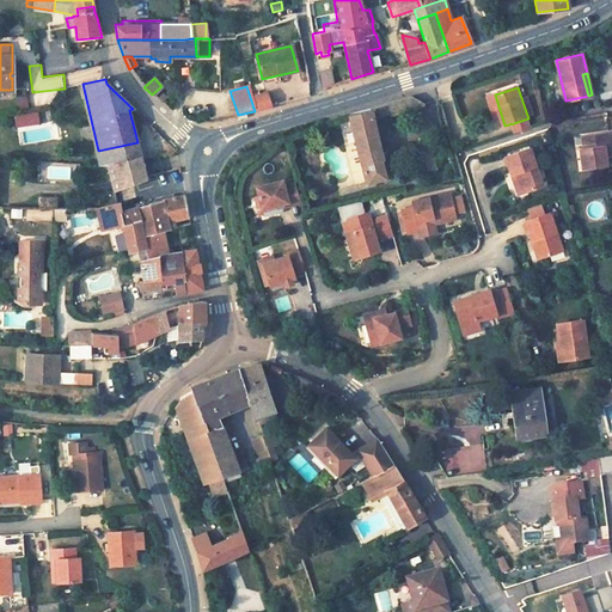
[(268,93),(254,97),(257,110),(271,106),(268,93)]
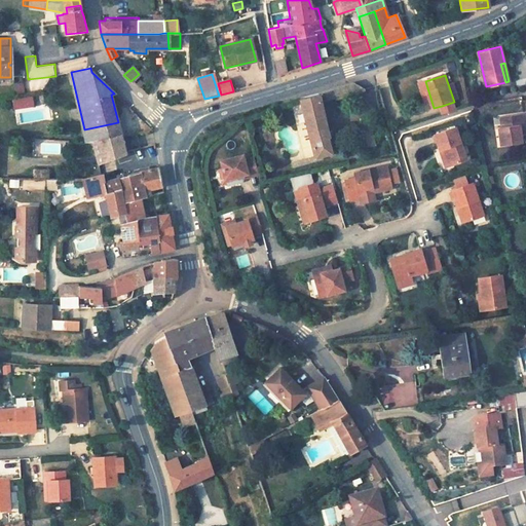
[(14,83),(17,94),(27,91),(23,81),(14,83)]
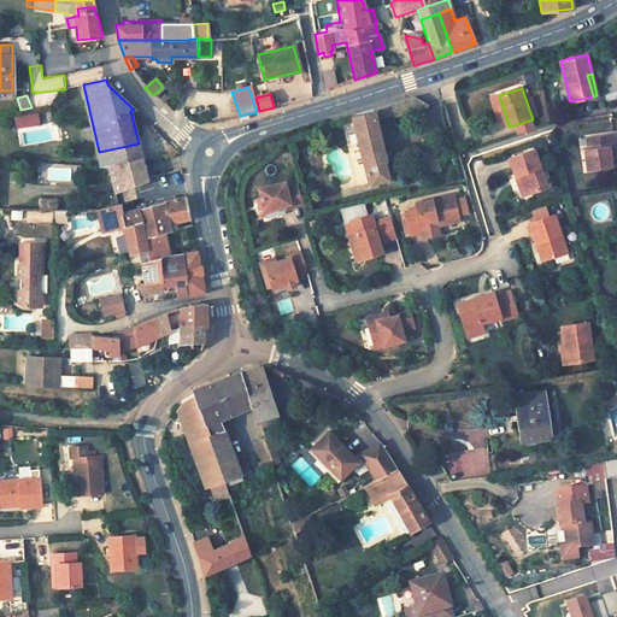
[(395,115),(429,104),(422,100),(415,97),(393,105),(394,113),(395,115)]
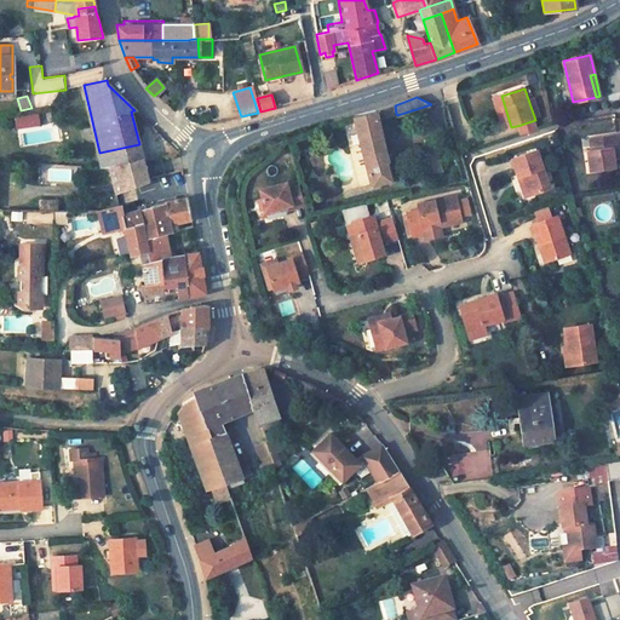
[(541,118),(535,101),(529,102),(535,120),(541,118)]
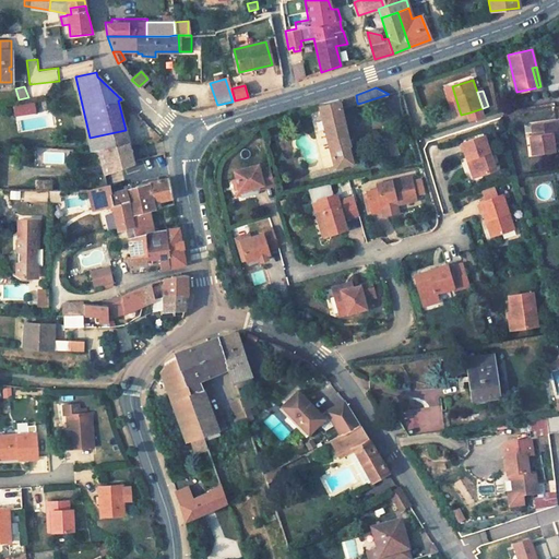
[(320,105),(335,167),(353,163),(348,146),(351,145),(342,109),(358,104),(357,103),(356,95),(348,97),(320,105)]
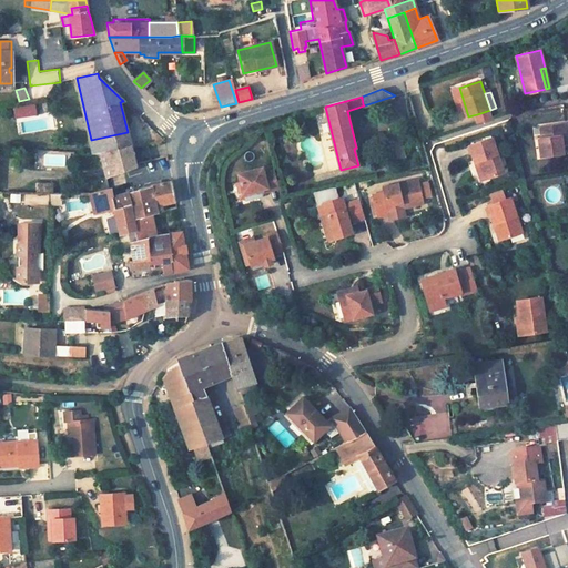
[(48,112),(46,101),(12,105),(14,118),(48,112)]
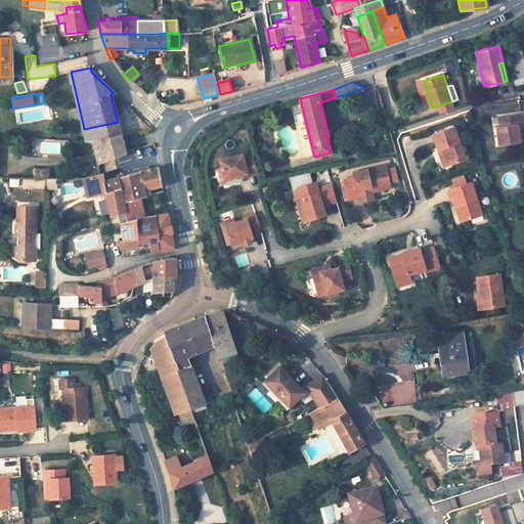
[(442,114),(455,110),(452,101),(440,105),(442,114)]
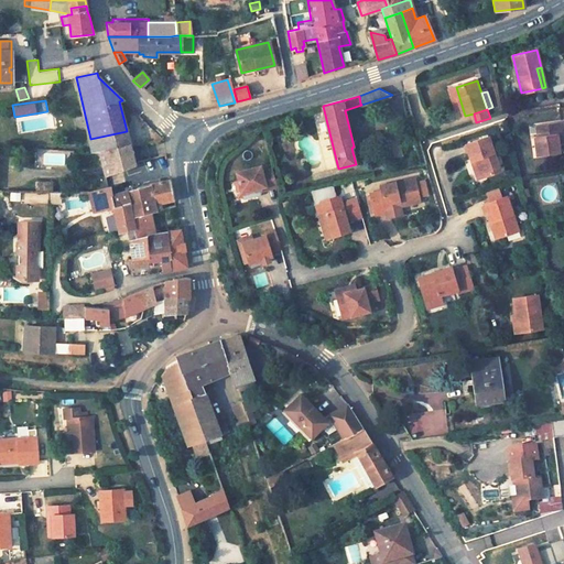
[(560,122),(538,125),(539,136),(535,137),(538,155),(560,153),(559,143),(556,134),(561,133),(560,122)]
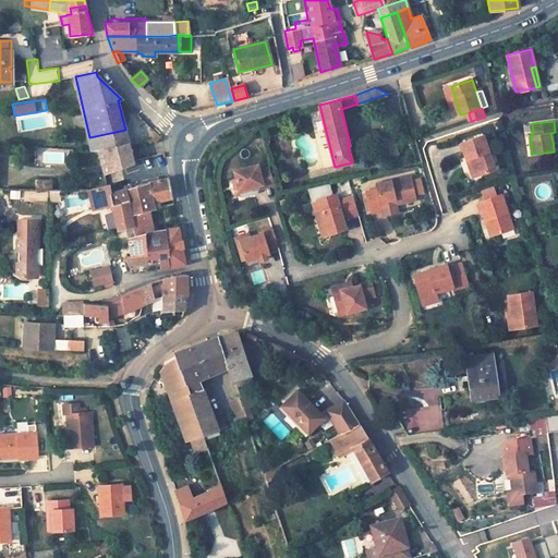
[(125,130),(89,137),(93,153),(97,153),(116,148),(129,145),(130,145),(125,130)]
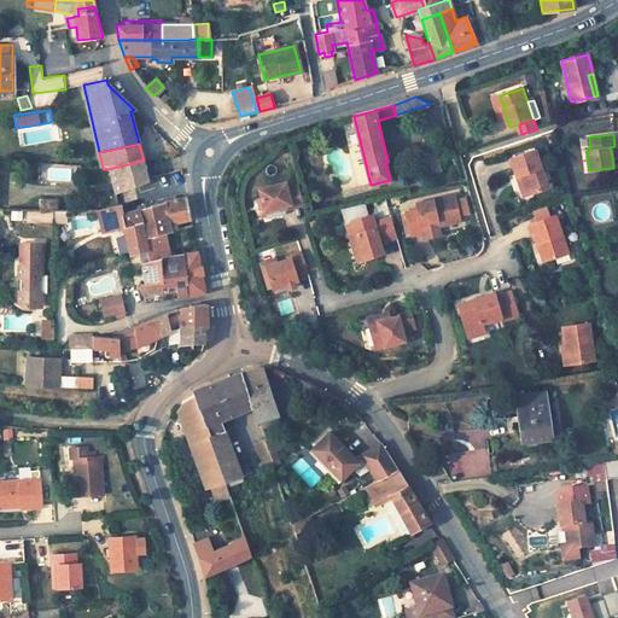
[(536,150),(511,157),(517,175),(522,174),(528,194),(548,187),(536,150)]
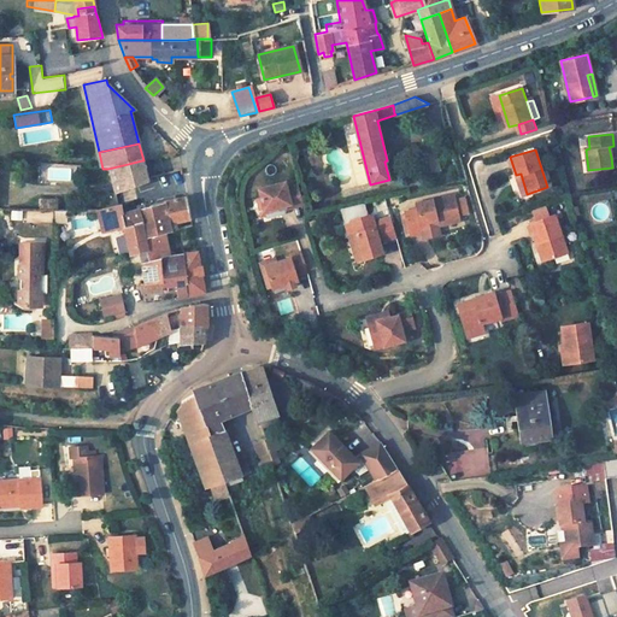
[(438,152),(425,154),(429,172),(441,169),(438,152)]
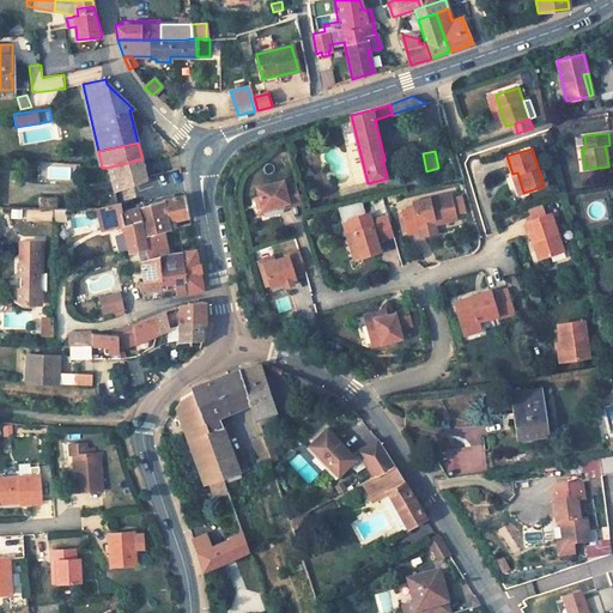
[(146,178),(141,159),(127,163),(129,175),(110,180),(114,193),(114,196),(119,195),(119,192),(146,178)]
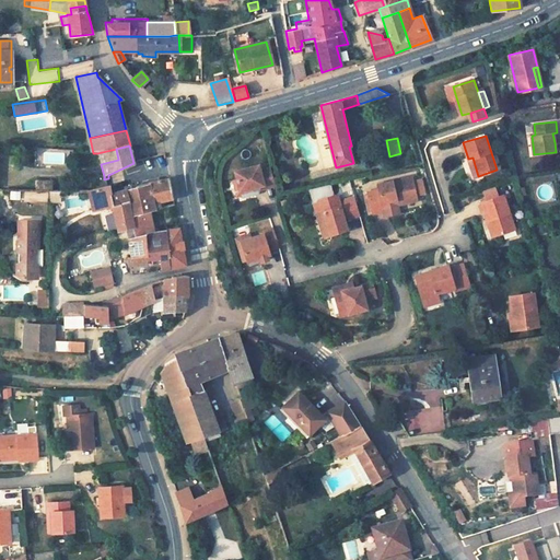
[(116,149),(97,153),(101,164),(118,160),(116,149)]
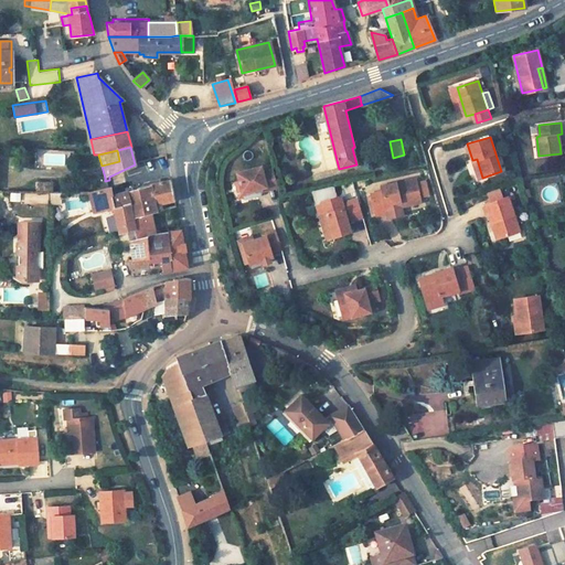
[(477,159),(472,160),(478,179),(482,178),(477,159)]
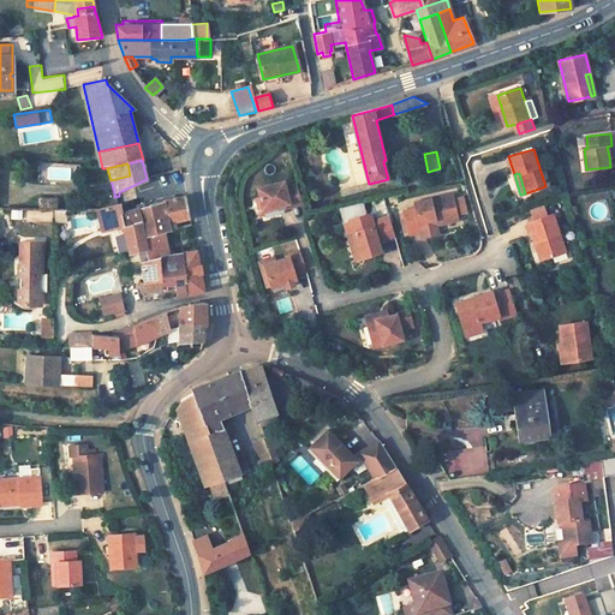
[(278,202),(285,199),(286,203),(302,199),(297,180),(285,184),(284,178),(257,185),(262,206),(278,202)]
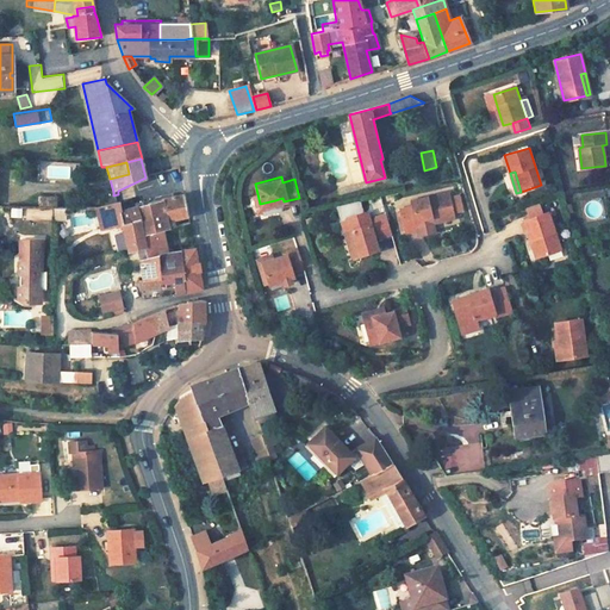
[(113,195),(113,192),(105,194),(109,205),(116,203),(113,195)]
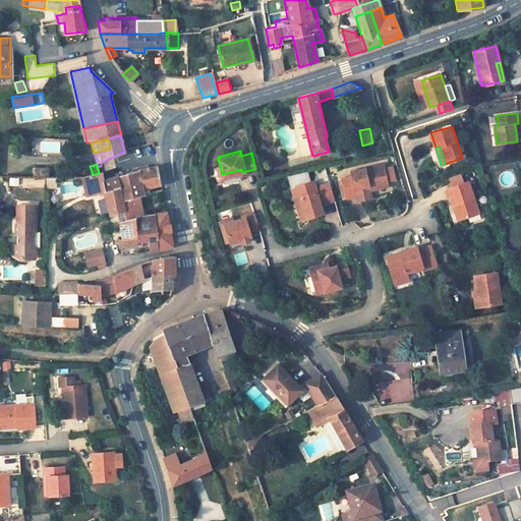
[(353,177),(341,180),(346,198),(357,195),(358,200),(372,197),(370,190),(389,185),(383,164),(351,171),(353,177)]
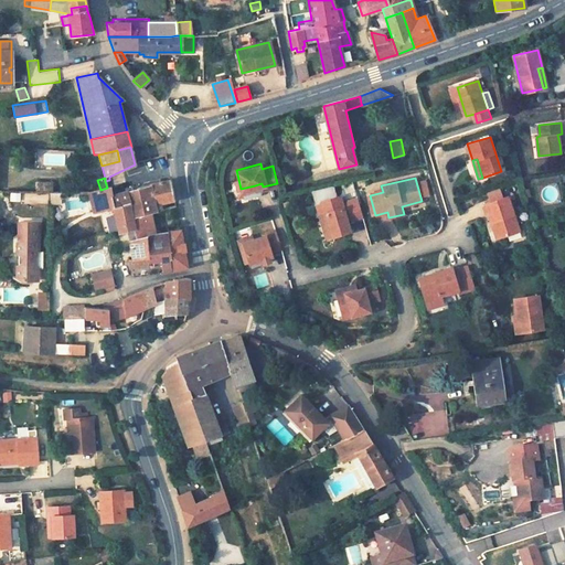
[(36,191),(55,190),(54,180),(36,181),(36,191)]
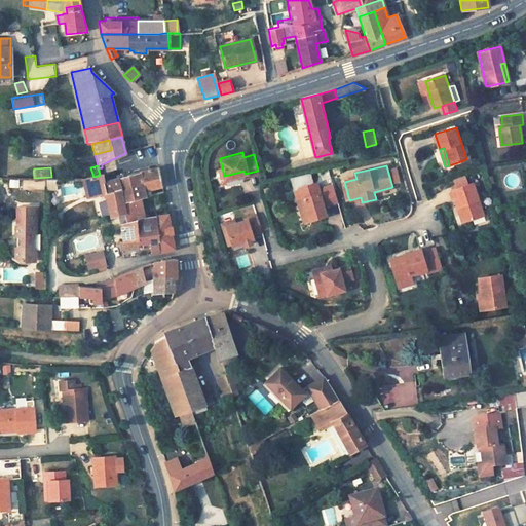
[(163,185),(159,167),(118,178),(123,203),(140,198),(146,197),(145,191),(163,186),(163,185)]
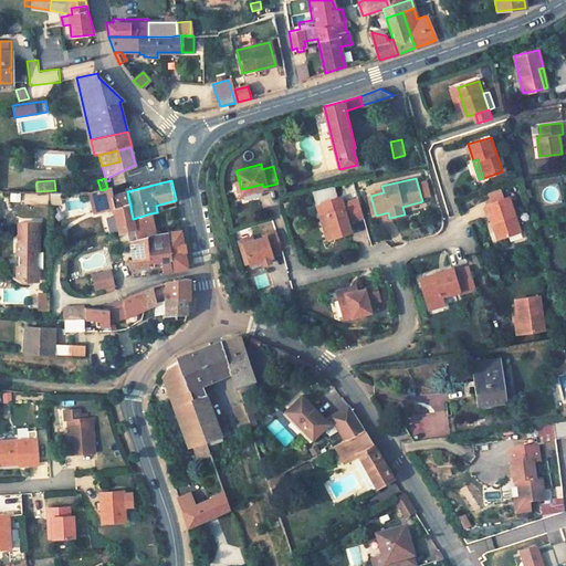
[(418,184),(421,198),(431,197),(427,181),(418,184)]
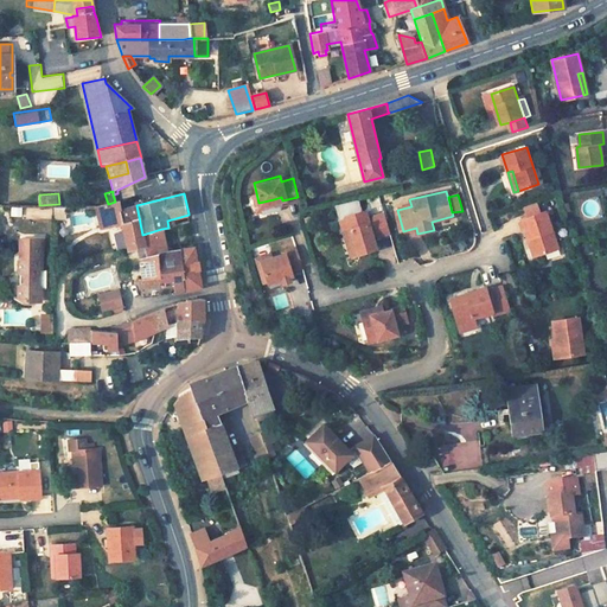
[(362,212),(358,199),(337,204),(340,218),(362,212)]
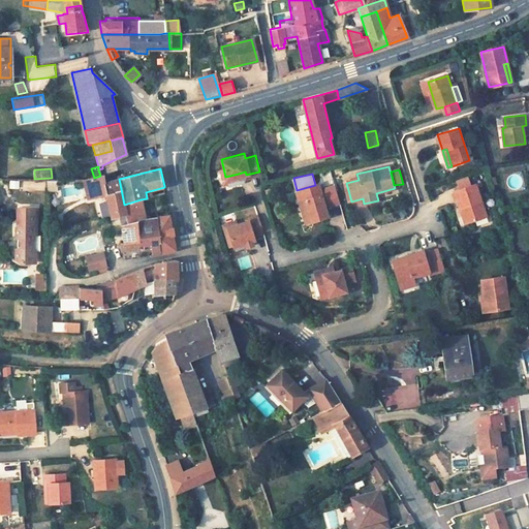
[(120,216),(126,214),(124,205),(119,179),(105,183),(103,175),(100,176),(94,178),(85,180),(81,180),(86,200),(106,194),(111,218),(120,216)]
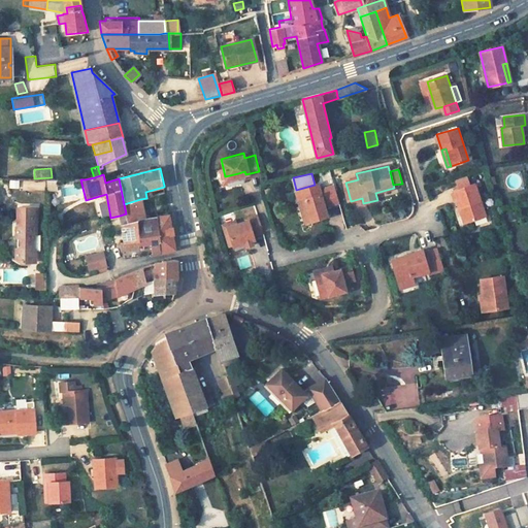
[(475,183),(453,190),(459,208),(462,207),(467,223),(486,217),(475,183)]
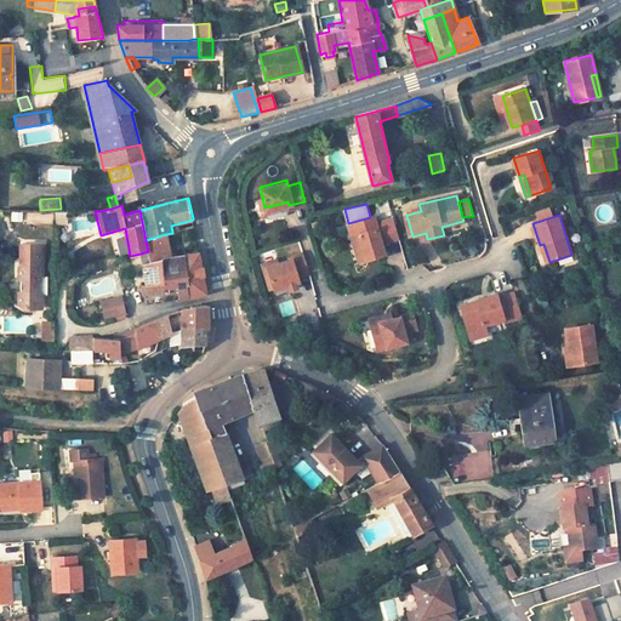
[(370,217),(348,223),(353,243),(355,241),(362,246),(365,260),(385,254),(382,243),(399,238),(393,221),(376,224),(374,216),(370,217)]
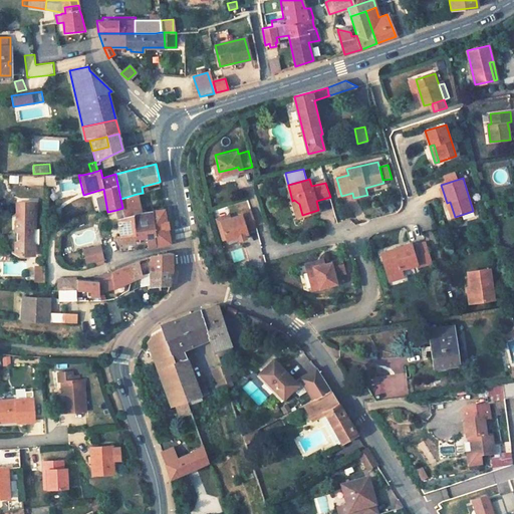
[(137,194),(120,199),(122,208),(124,217),(117,219),(120,236),(135,235),(136,240),(147,238),(148,248),(156,246),(155,237),(157,236),(153,212),(141,214),(137,194)]
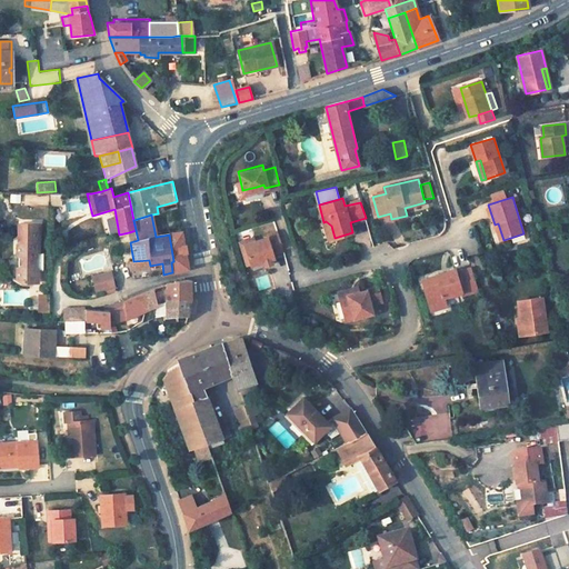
[(326,221),(323,222),(329,239),(335,238),(331,226),(326,221)]
